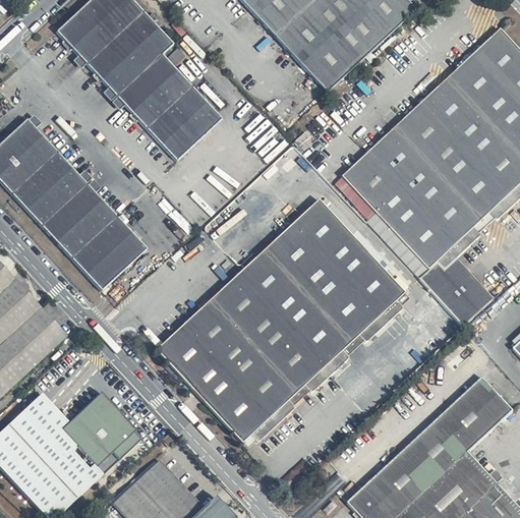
[(175,43),(134,0),(89,0),(56,30),(177,159),(221,117),(163,54),(175,43)]
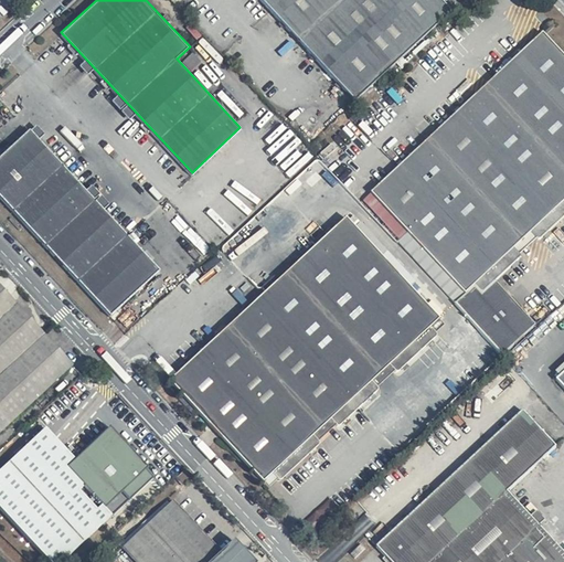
[(258,0),(350,102),(451,12),(443,2),(445,0),(258,0)]
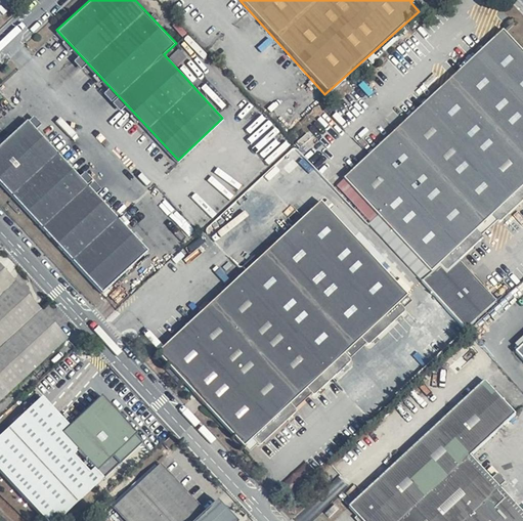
[(522,52),(500,29),(342,176),(377,214),(365,224),(419,279),(423,280),(465,328),(494,301),(459,259),(480,237),(474,229),(490,215),(497,222),(522,198),(522,52)]
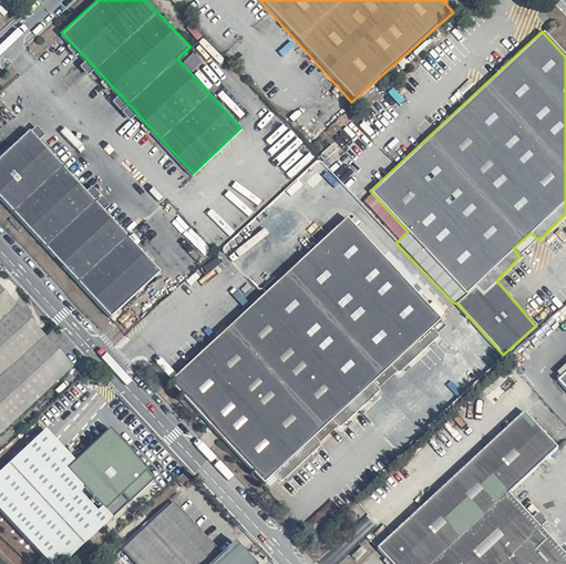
[(29,130),(0,154),(0,197),(111,317),(161,270),(29,130)]
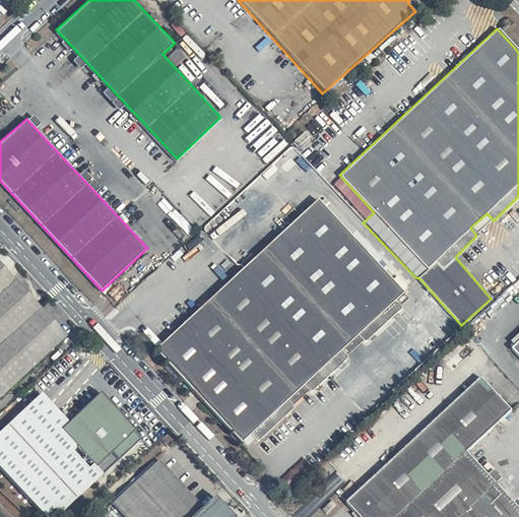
[(402,288),(318,197),(157,347),(240,441),(250,431),(257,439),(293,404),(286,397),(304,381),(311,389),(328,373),(346,357),(339,347),(357,331),(365,339),(401,305),(394,297),(402,288)]
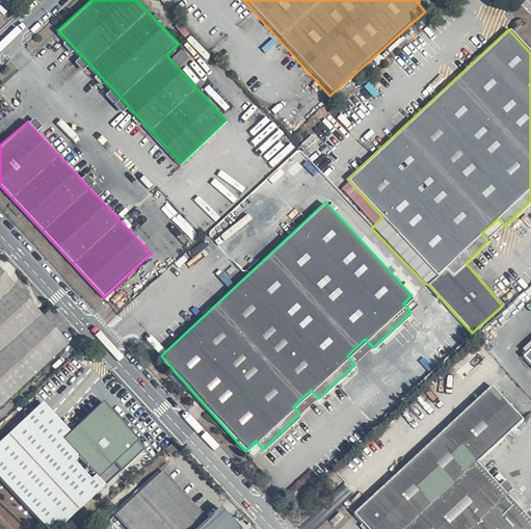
[(0,400),(69,340),(0,267),(0,400)]
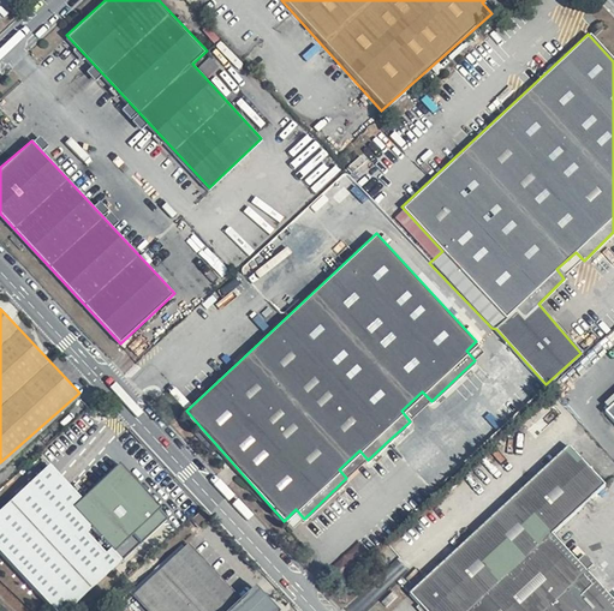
[(565,443),(411,591),(429,610),(613,610),(613,605),(550,538),(606,486),(565,443)]
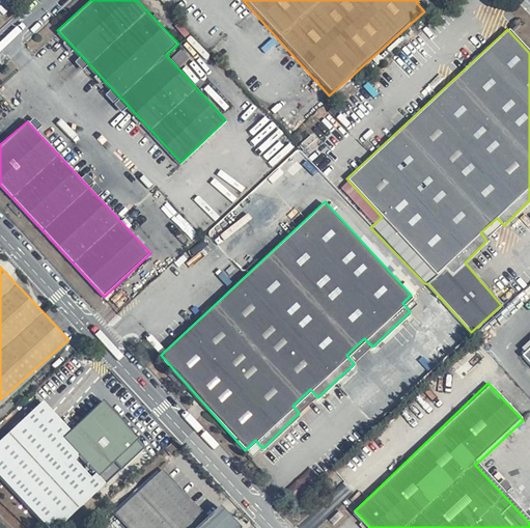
[(59,416),(44,399),(0,439),(0,475),(47,527),(58,527),(143,447),(138,441),(141,439),(103,400),(71,431),(66,425),(73,419),(64,411),(59,416)]
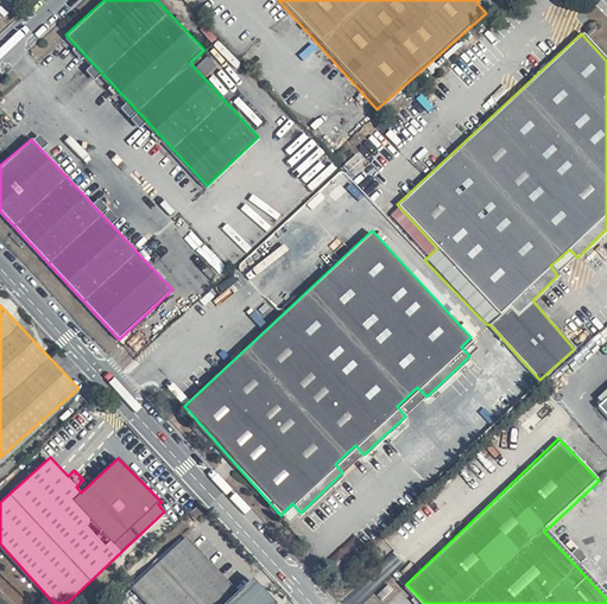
[(209,510),(201,501),(189,510),(198,520),(209,510)]
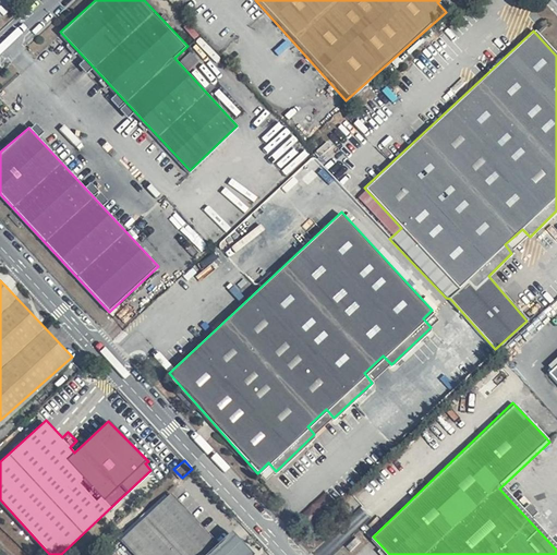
[(221,546),(169,491),(122,538),(138,554),(241,554),(249,547),(235,533),(221,546)]
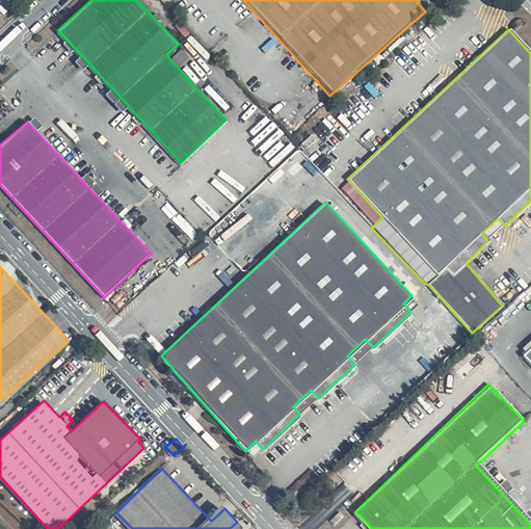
All buildings are outlined.
